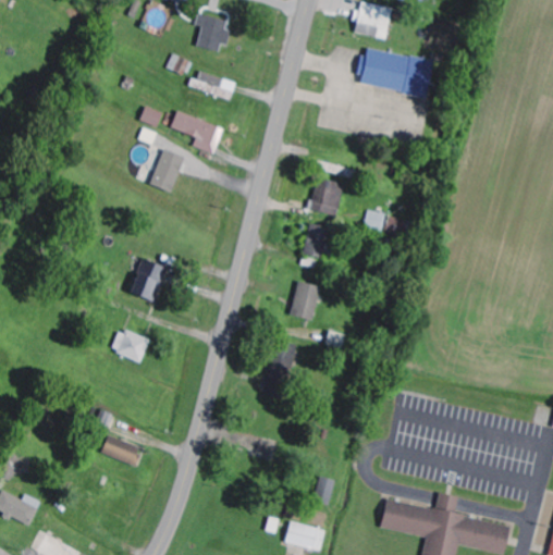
[(364,5),(357,37),(391,44),(397,12),(364,5)]
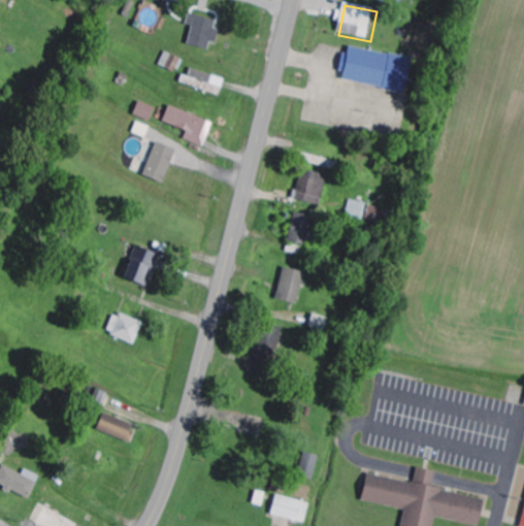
[(186,42),(206,47),(208,40),(214,41),(217,29),(211,27),(214,19),(188,11),(185,23),(191,25),(186,42)]
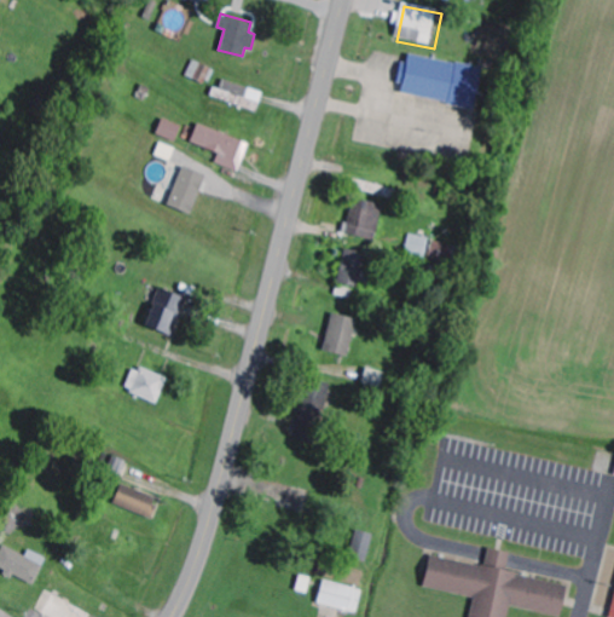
[(208,65),(191,58),(184,75),(202,82),(208,65)]
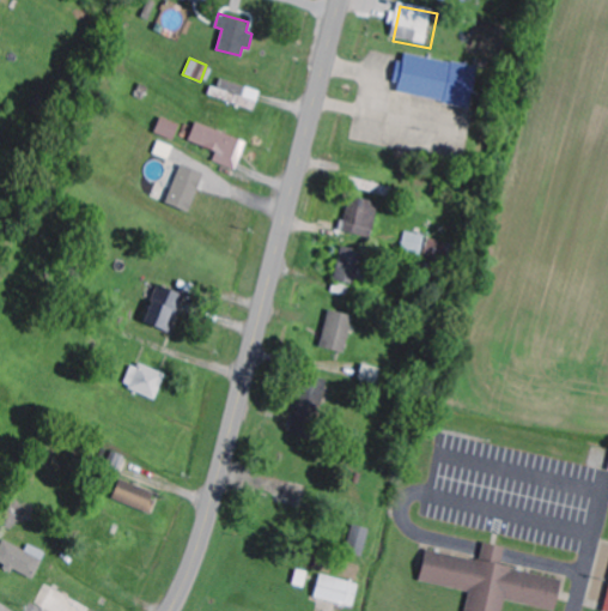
[(487,74),(478,115),(402,100),(411,58),(487,74)]
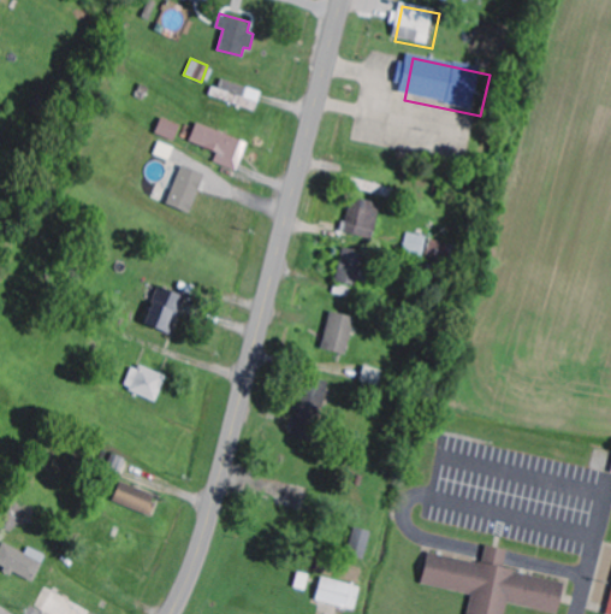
[(207,95),(254,110),(260,90),(220,77),(217,87),(211,84),(207,95)]
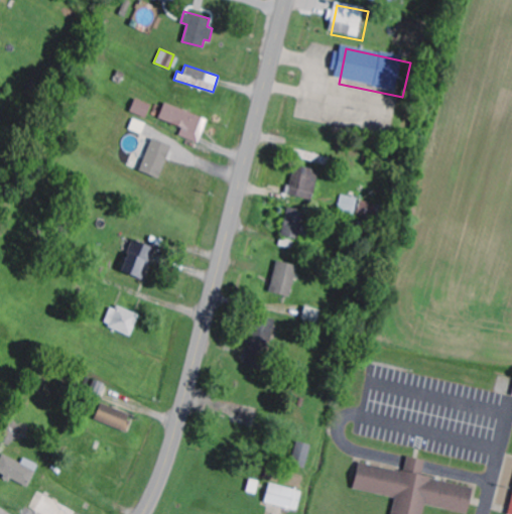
[(144,117),(149,104),(134,98),(128,111),(144,117)]
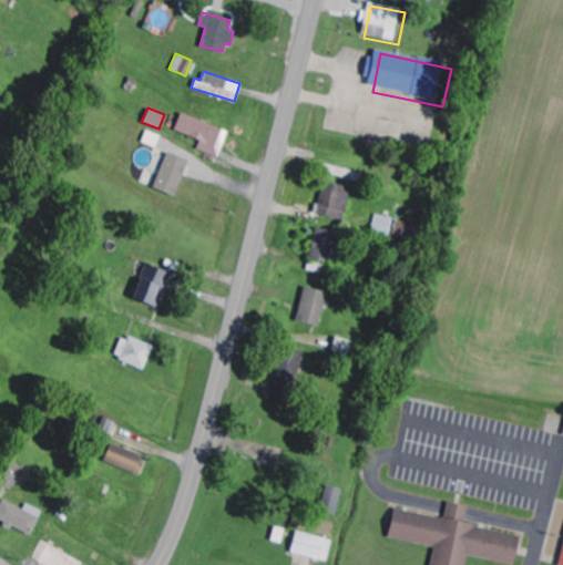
[(173,130),(198,137),(195,149),(217,156),(226,127),(178,113),(173,130)]
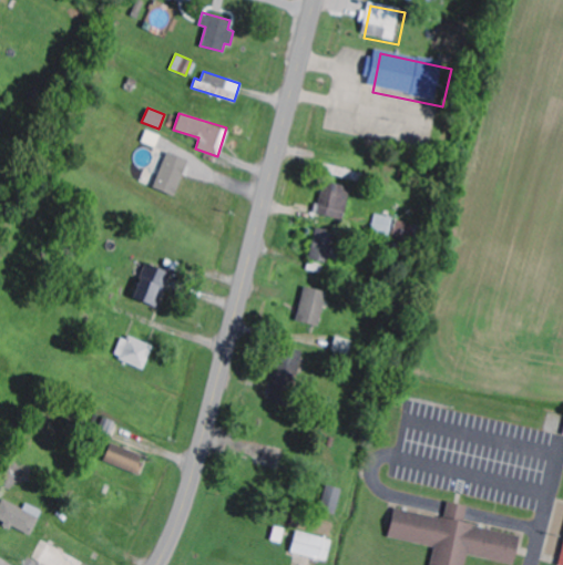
[(174,195),(188,160),(166,151),(152,186),(174,195)]
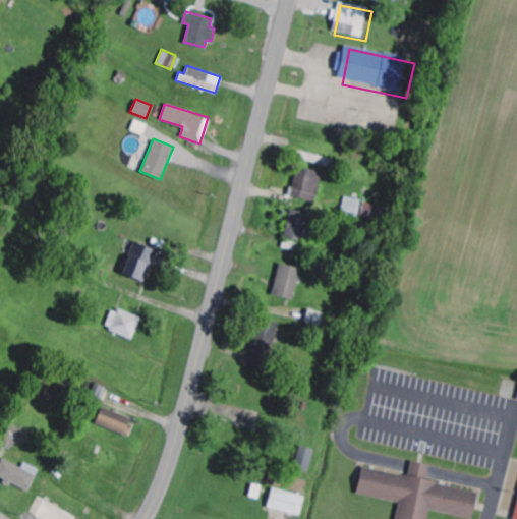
[(299,153),(297,162),(332,172),(334,162),(299,153)]
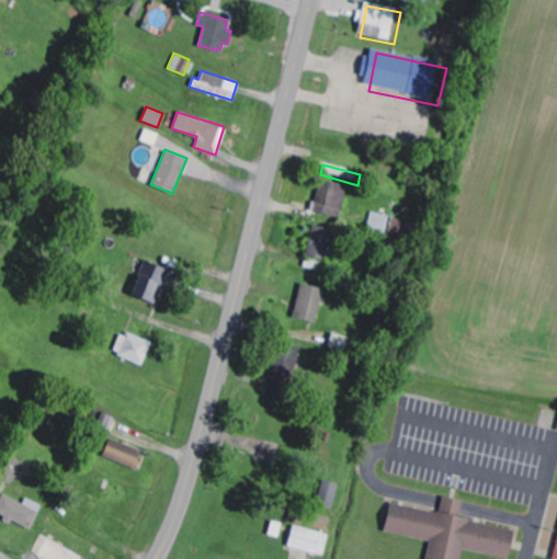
[(321,184),(315,216),(336,220),(342,189),(321,184)]
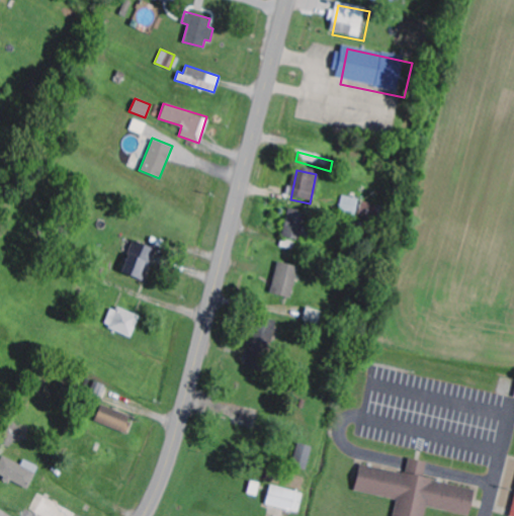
[(290,210),(283,241),(303,245),(310,215),(290,210)]
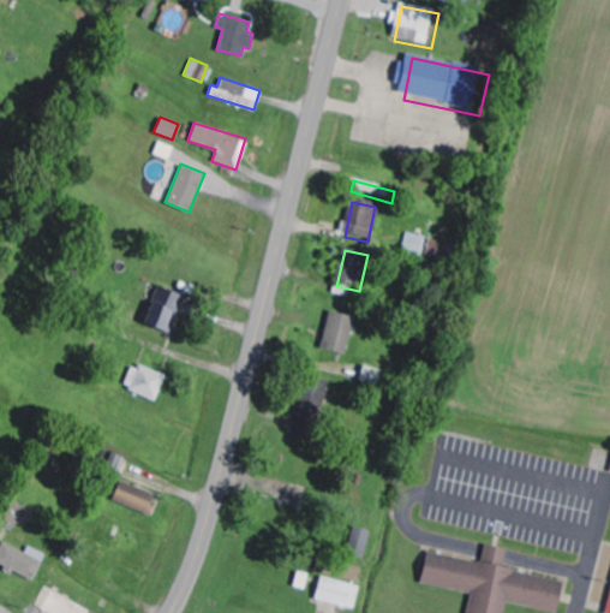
[(143,322),(167,331),(181,295),(157,285),(143,322)]
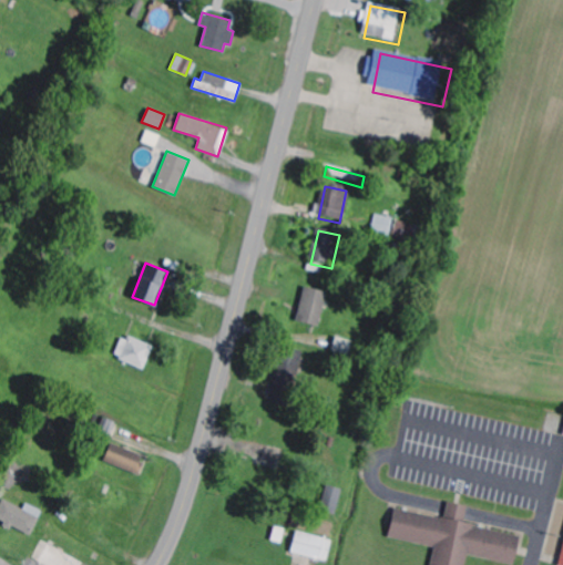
[(308,293),(302,325),(323,329),(329,297),(308,293)]
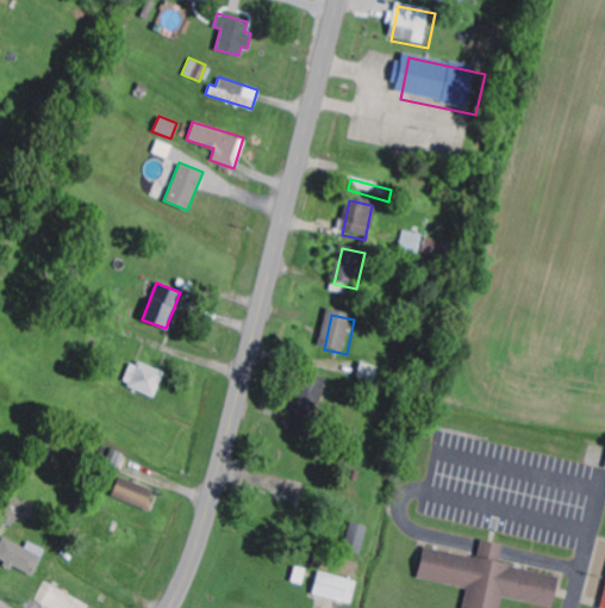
[(122,385),(155,395),(162,370),(129,360),(122,385)]
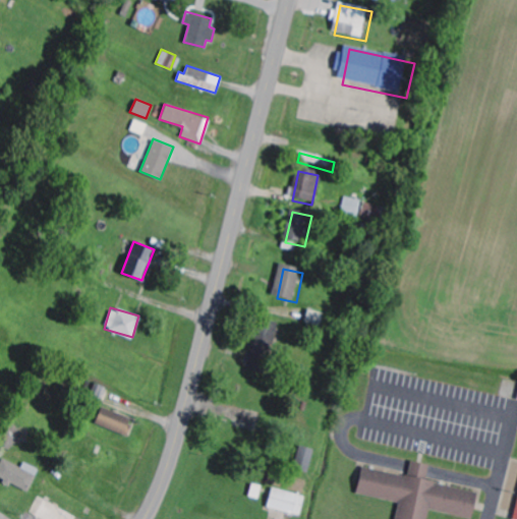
[(319,326),(323,312),(305,307),(302,321),(319,326)]
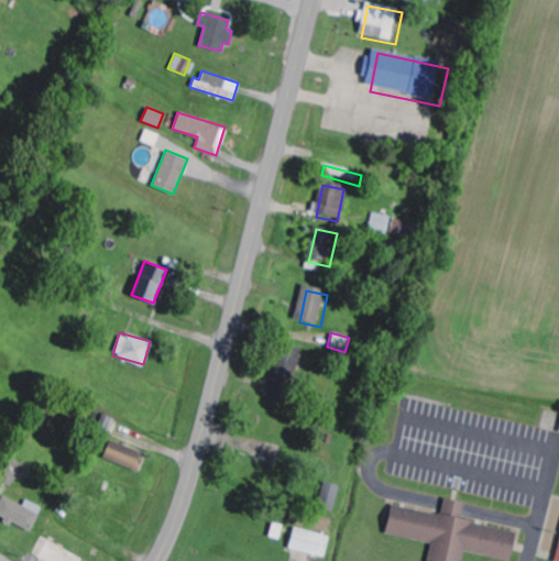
[(267,398),(289,403),(299,351),(276,347),(267,398)]
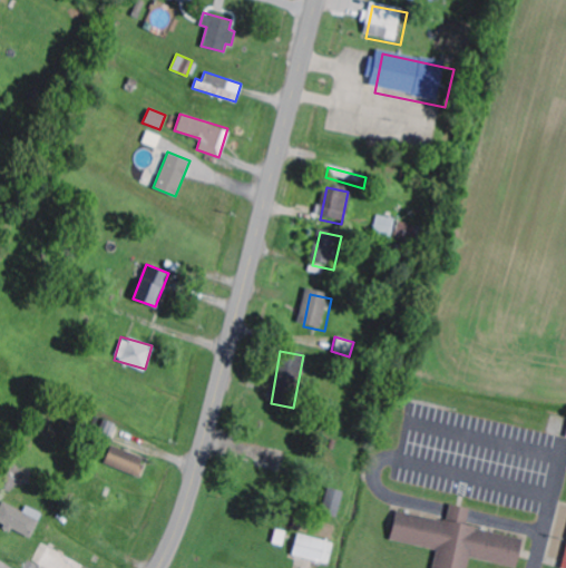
[(96,434),(109,439),(114,422),(101,419),(96,434)]
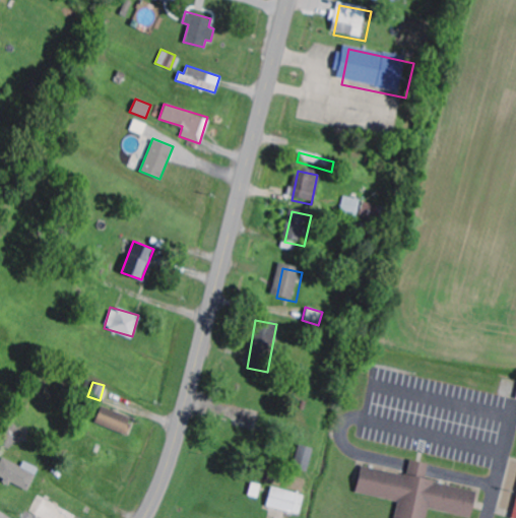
[(127,433),(131,415),(99,406),(94,425),(127,433)]
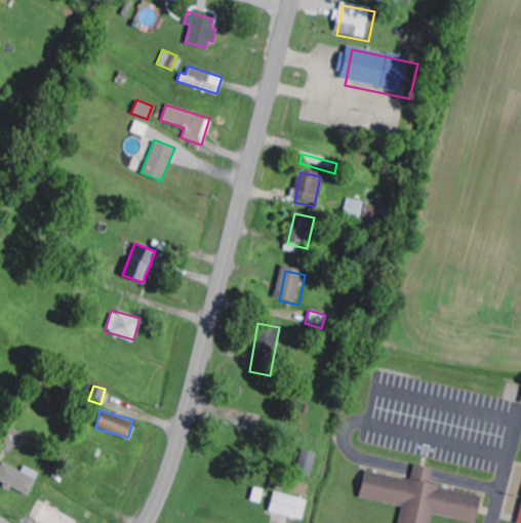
[(295,472),(310,475),(315,451),(299,448),(295,472)]
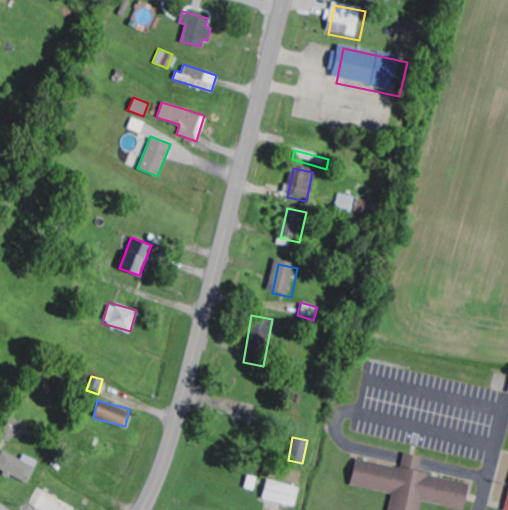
[(26,484),(37,460),(21,453),(19,458),(1,450),(0,452),(0,469),(2,470),(1,472),(26,484)]
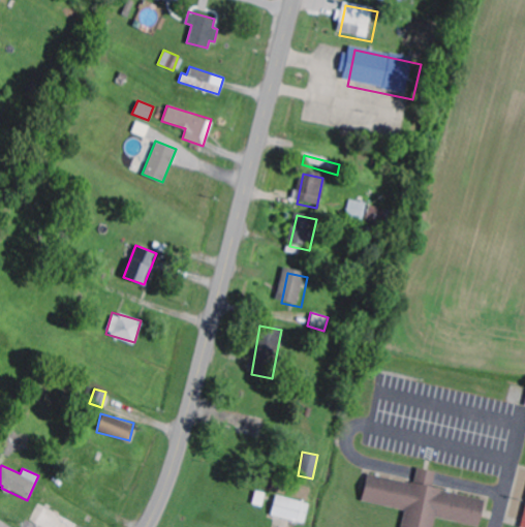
[(371,473),(365,503),(406,513),(402,526),(436,526),(438,520),(470,526),(481,526),(487,500),(434,489),(436,483),(437,474),(420,470),(418,478),(417,484),(371,473)]
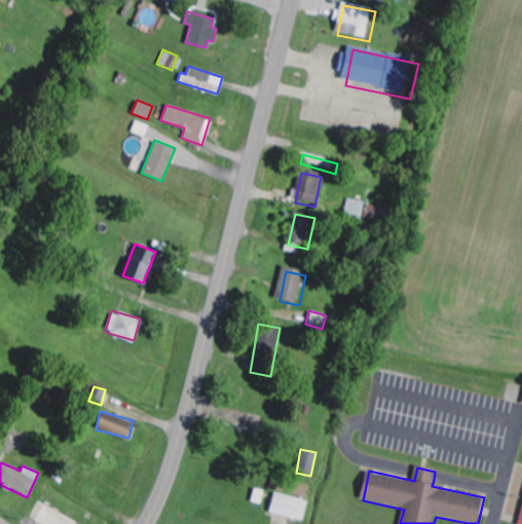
[(306,499),(273,491),(268,512),(301,520),(306,499)]
